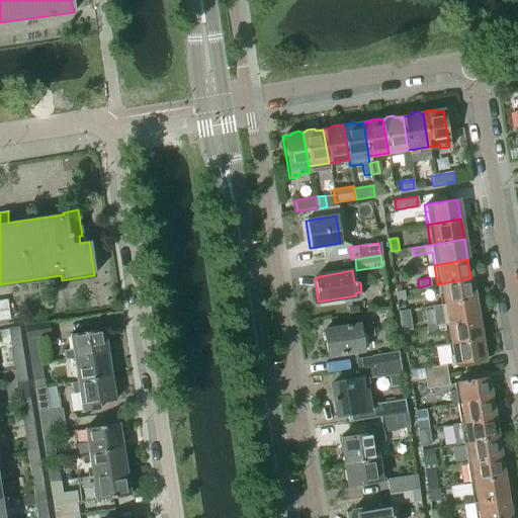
[(437,284),(440,305),(473,298),(470,278),(437,284)]
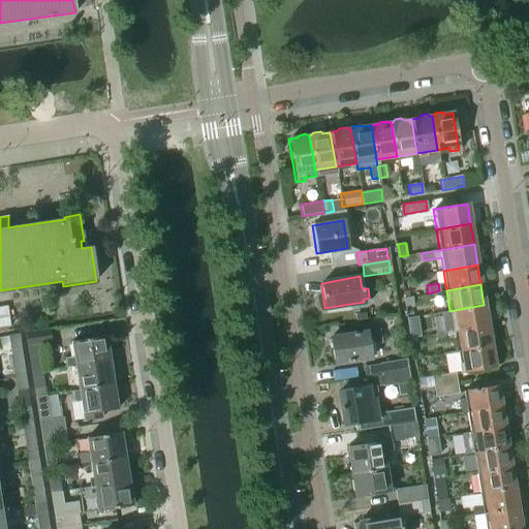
[(406,297),(409,315),(419,313),(416,294),(406,297)]
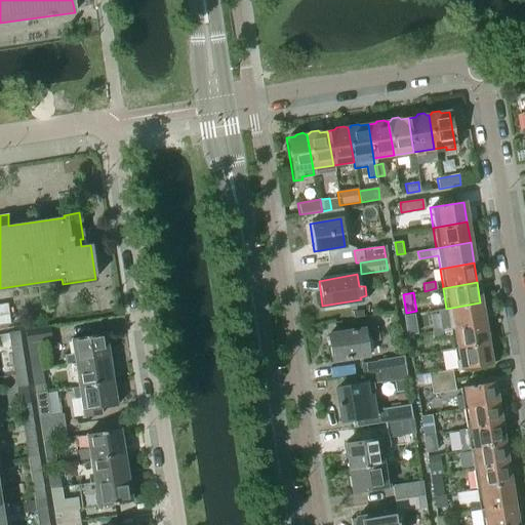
[(430,323),(431,331),(483,323),(480,303),(446,309),(448,320),(430,323)]
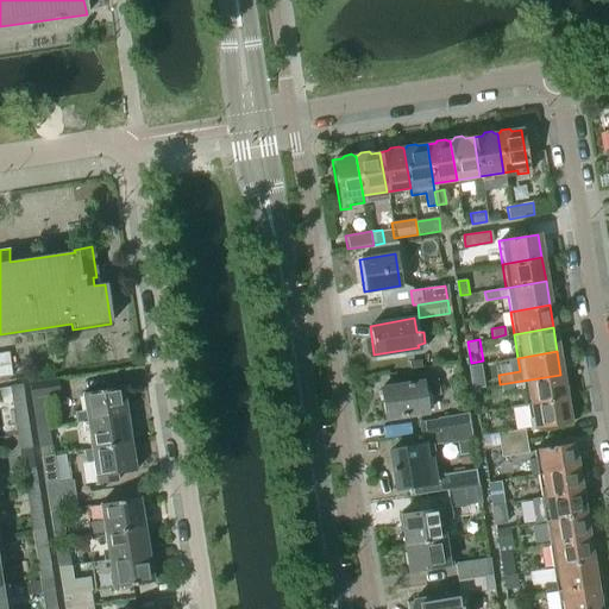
[(478,364),(468,366),(471,389),(472,389),(482,388),(478,364)]
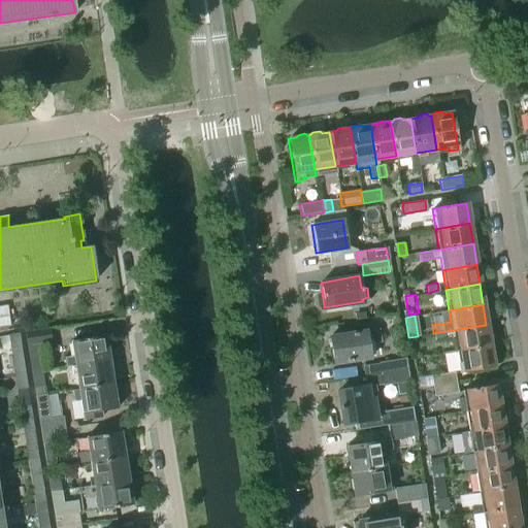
[(453,337),(456,352),(490,345),(486,325),(433,333),(435,340),(453,337)]
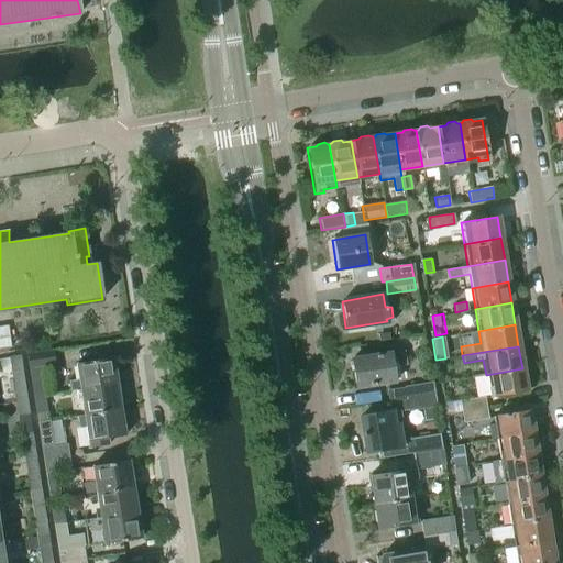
[(26,355),(29,368),(40,367),(53,365),(51,352),(26,355)]
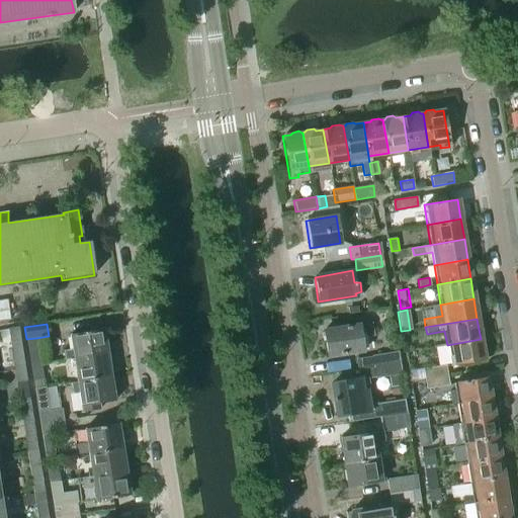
[(362,351),(360,338),(372,336),(370,324),(358,326),(358,325),(323,331),(327,357),(362,351)]
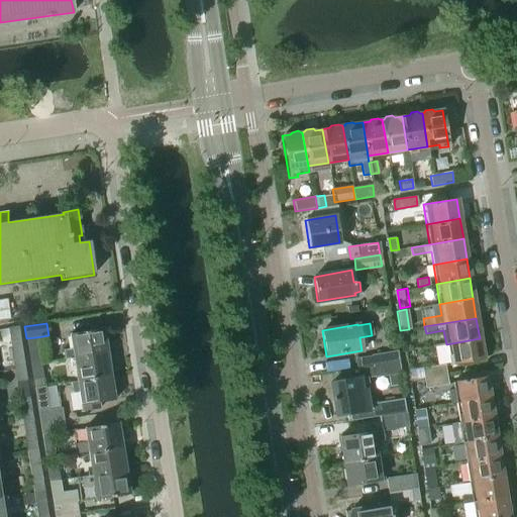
[(8,329),(10,343),(20,341),(17,327),(8,329)]
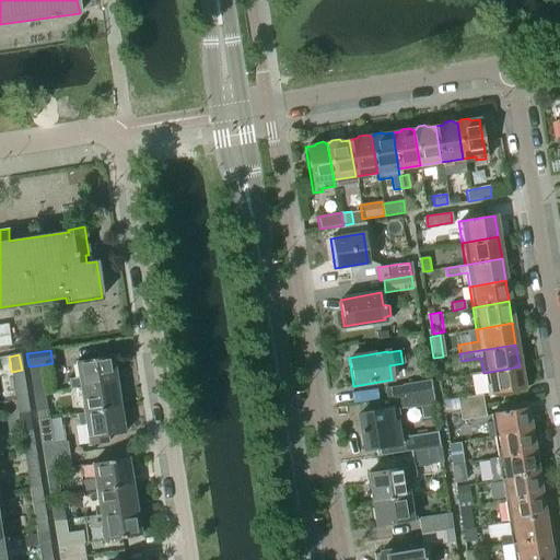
[(70,389),(79,388),(116,383),(112,357),(74,362),(78,378),(68,380),(70,389)]
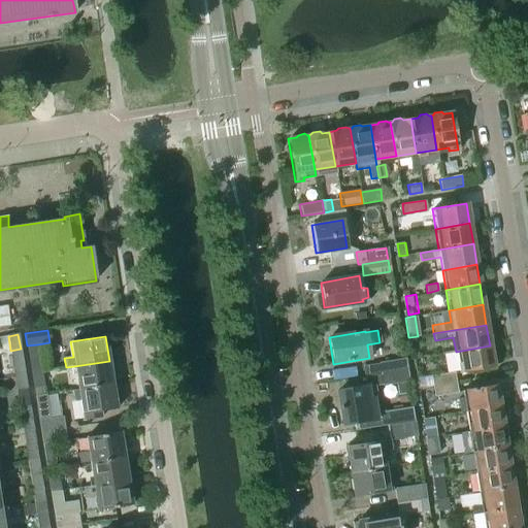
[(27,345),(31,373),(41,371),(37,344),(27,345)]
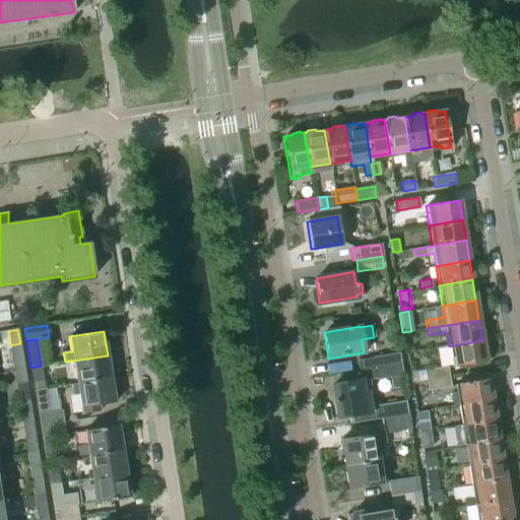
[(482,340),(449,346),(452,366),(485,361),(482,340)]
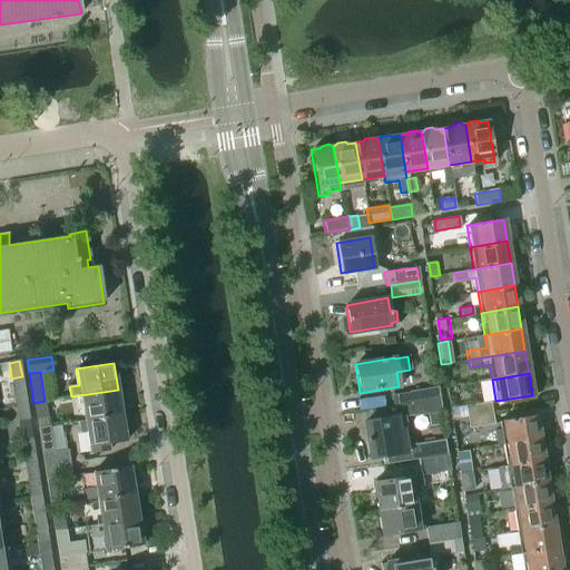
[(11,379),(13,393),(25,392),(22,376),(11,379)]
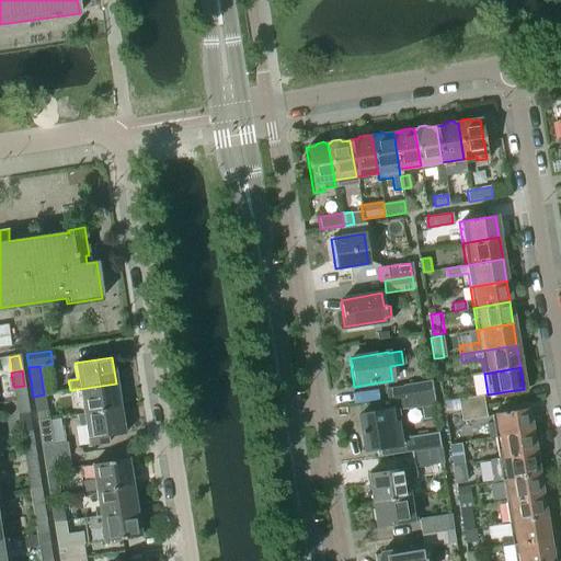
[(402,387),(404,398),(432,395),(430,382),(402,387)]
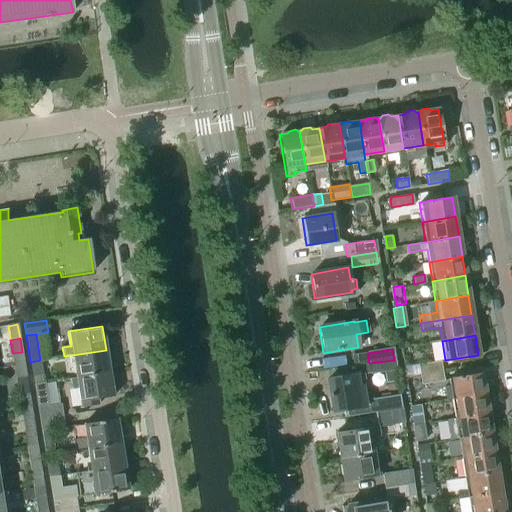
[(72,355),(76,378),(109,373),(106,350),(72,355)]
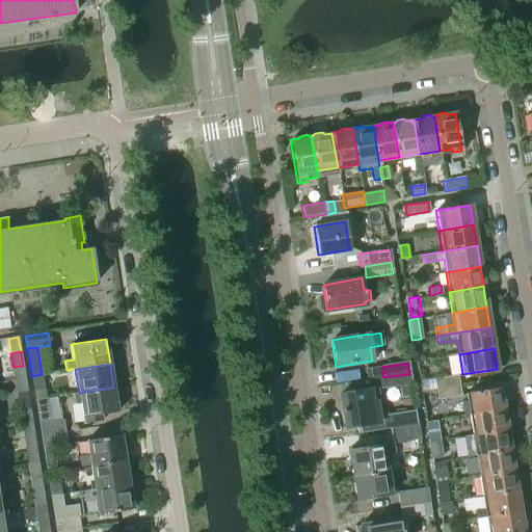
[(12,367),(15,381),(25,379),(23,366),(12,367)]
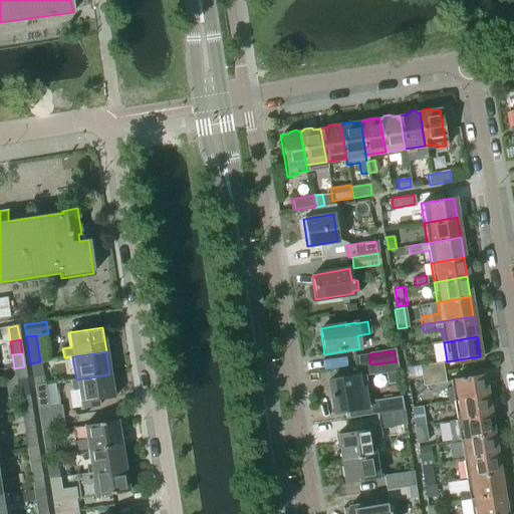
[(40,361),(30,363),(32,377),(42,376),(40,361)]
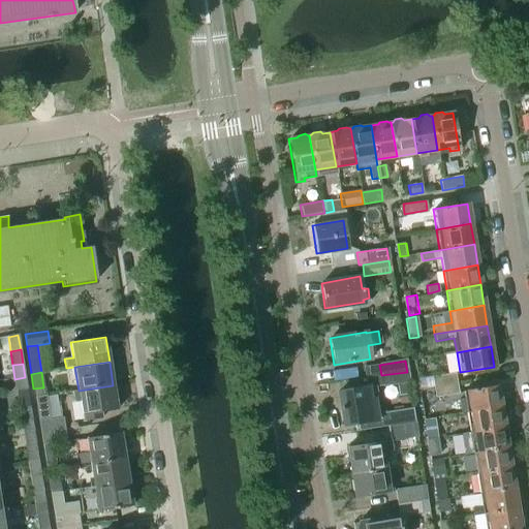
[(432,376),(434,386),(457,382),(455,373),(432,376)]
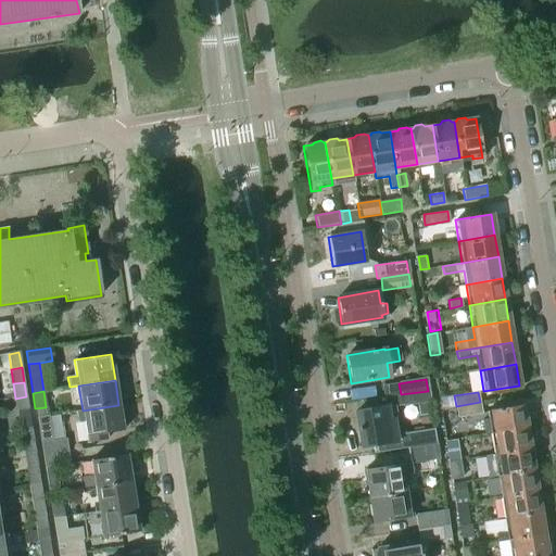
[(15,399),(17,413),(28,411),(26,396),(15,399)]
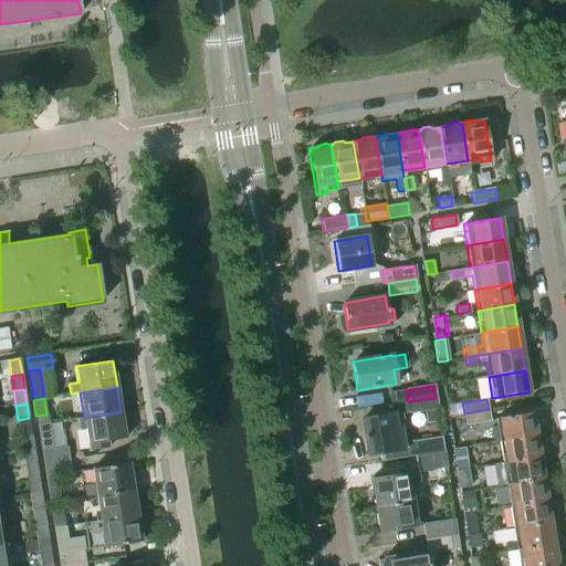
[(489,409),(464,413),(465,425),(490,420),(489,409)]
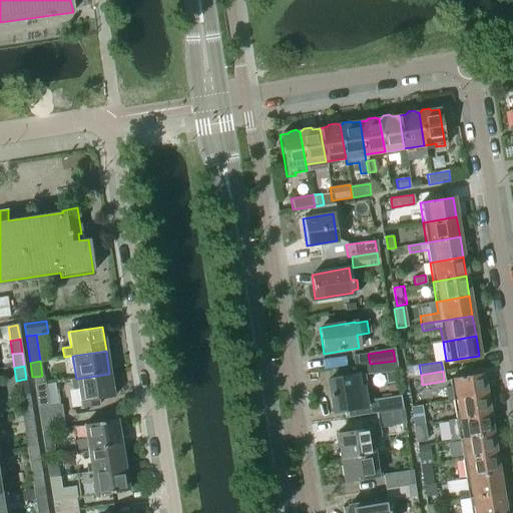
[(447,400),(452,399),(486,394),(482,373),(449,379),(450,386),(445,387),(447,400)]
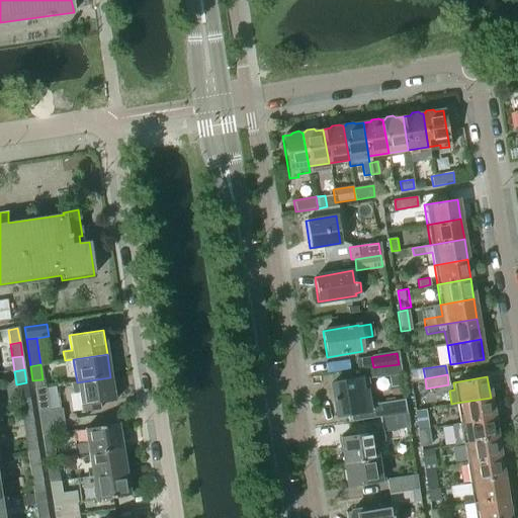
[(110,377),(77,382),(71,383),(72,393),(78,392),(82,413),(97,410),(96,404),(114,401),(110,377)]
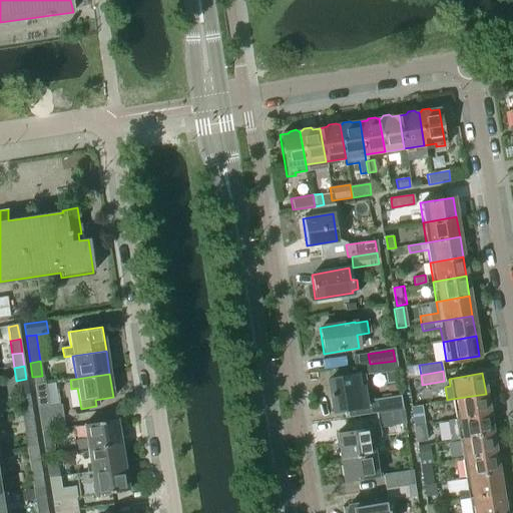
[(367,406),(362,375),(328,381),(333,411),(367,406)]
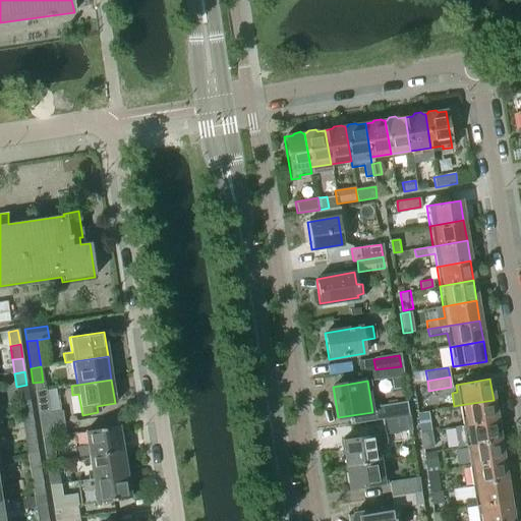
[(16,387),(19,400),(29,399),(26,385),(16,387)]
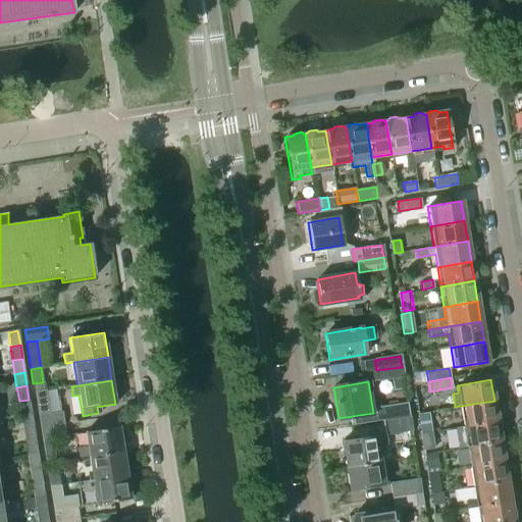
[(34,393),(38,416),(48,414),(44,390),(34,393)]
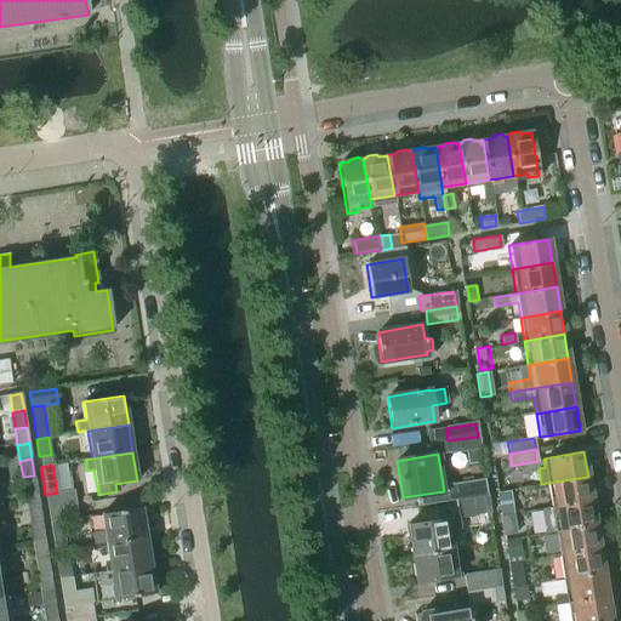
[(23,477),(26,494),(36,491),(34,476),(23,477)]
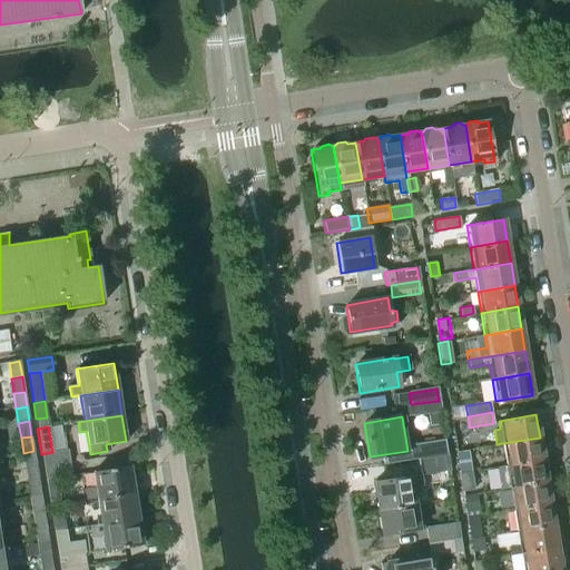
[(502,443),(507,467),(543,460),(540,438),(502,443)]
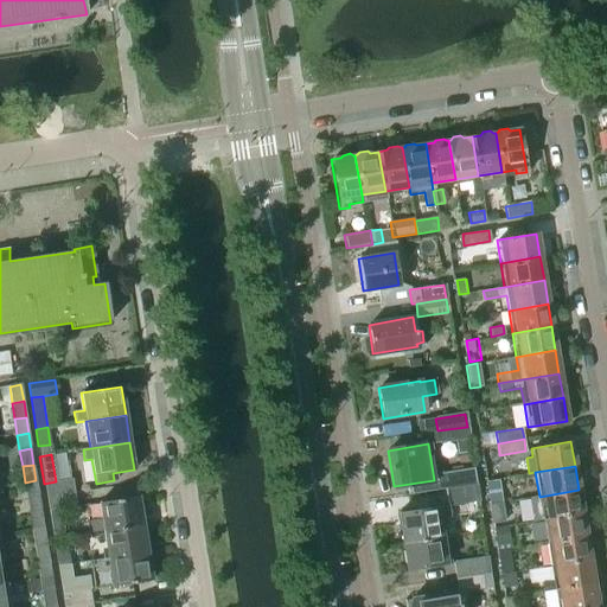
[(492,504),(503,502),(505,502),(502,478),(487,479),(492,504)]
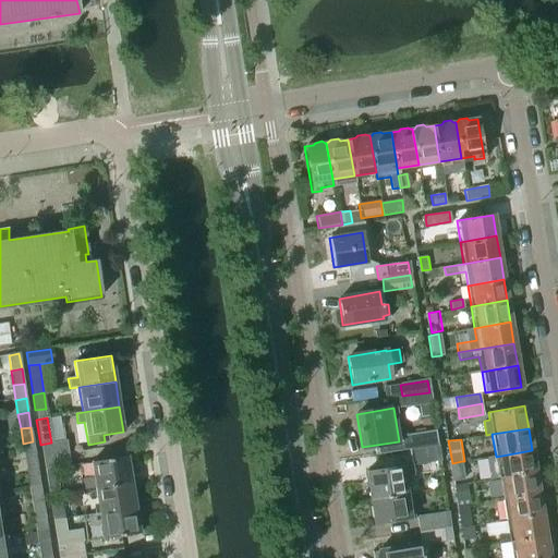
[(40,445),(43,458),(68,453),(65,440),(51,443),(40,445)]
